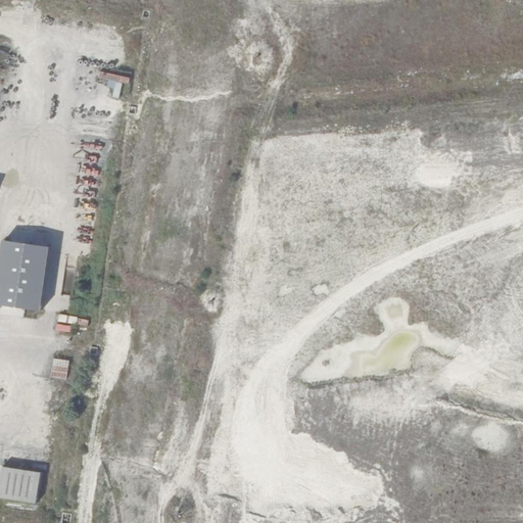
[(99,72),(98,78),(107,79),(106,86),(113,87),(112,97),(119,97),(121,82),(128,83),(130,76),(99,72)]
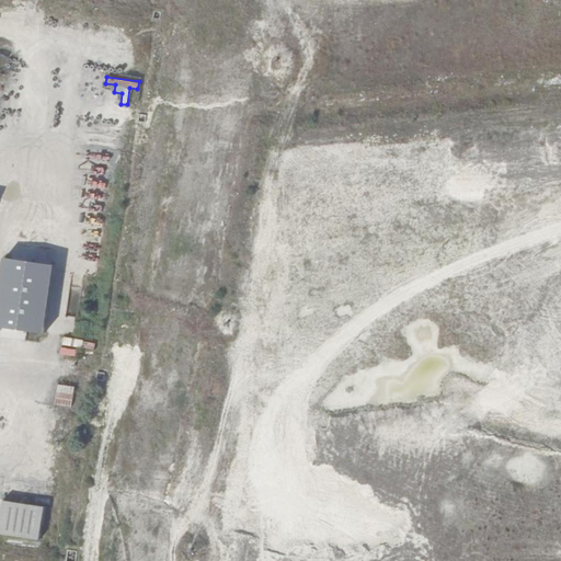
[(9,221),(18,225),(22,208),(13,206),(9,221)]
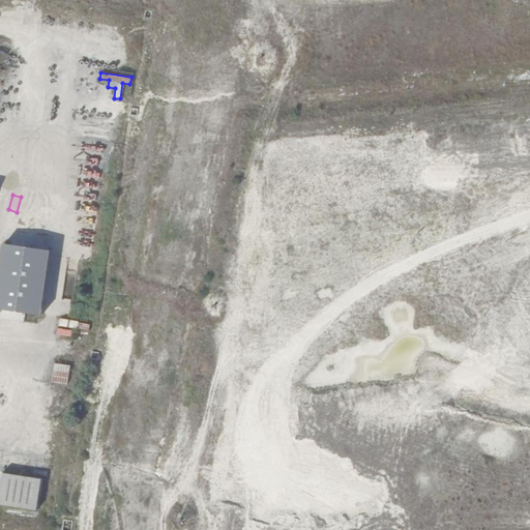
[(42,216),(45,201),(37,200),(36,215),(42,216)]
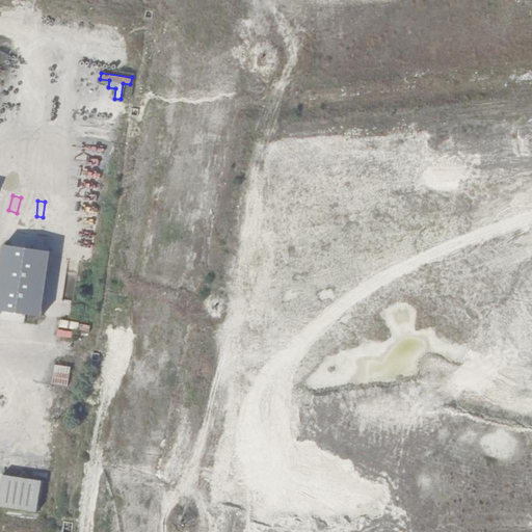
[(0,245),(0,308),(41,314),(49,248),(1,242),(0,245)]
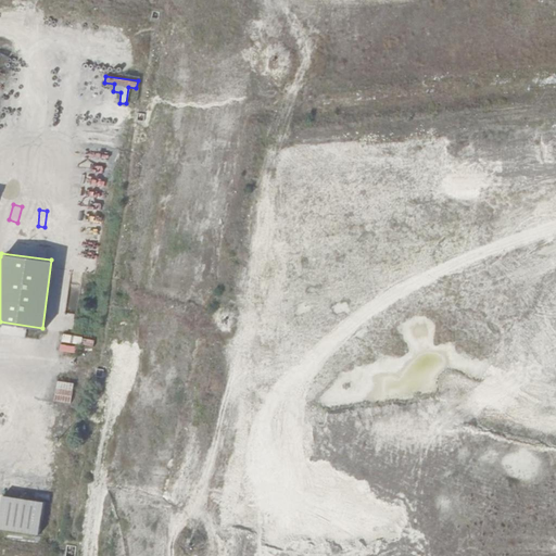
[(92,345),(93,338),(61,336),(60,351),(75,352),(76,344),(92,345)]
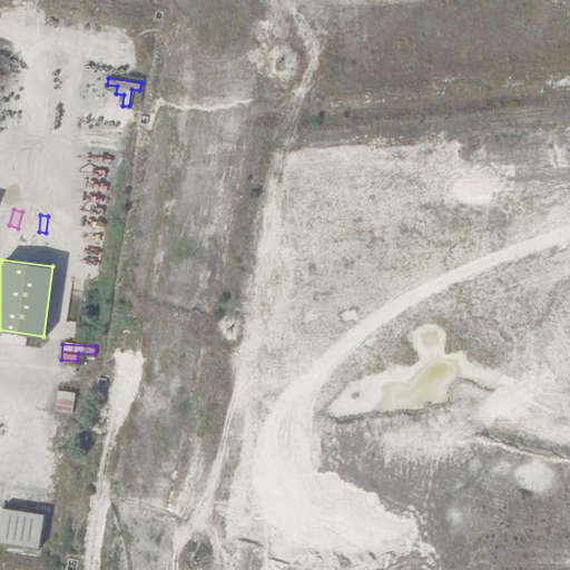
[(58,390),(55,411),(72,414),(75,392),(58,390)]
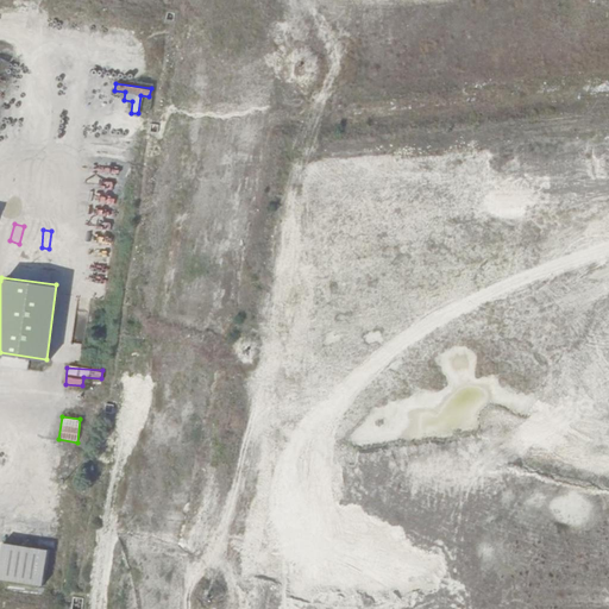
[(44,462),(44,451),(27,451),(27,462),(44,462)]
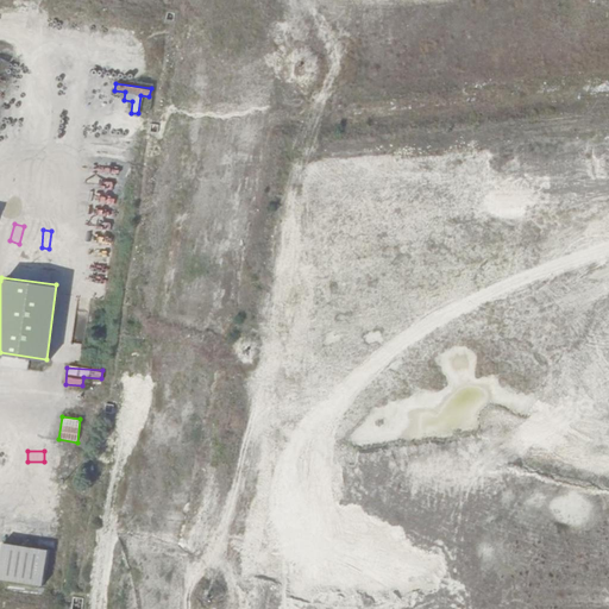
[(0,541),(0,542),(0,578),(43,584),(49,548),(0,541)]
